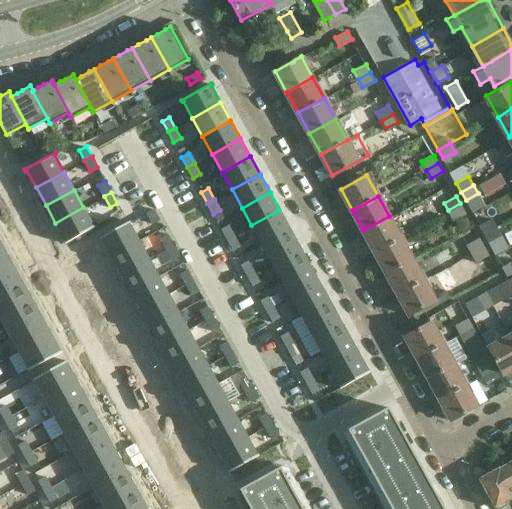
[(454,220),(466,213),(460,203),(448,210),(454,220)]
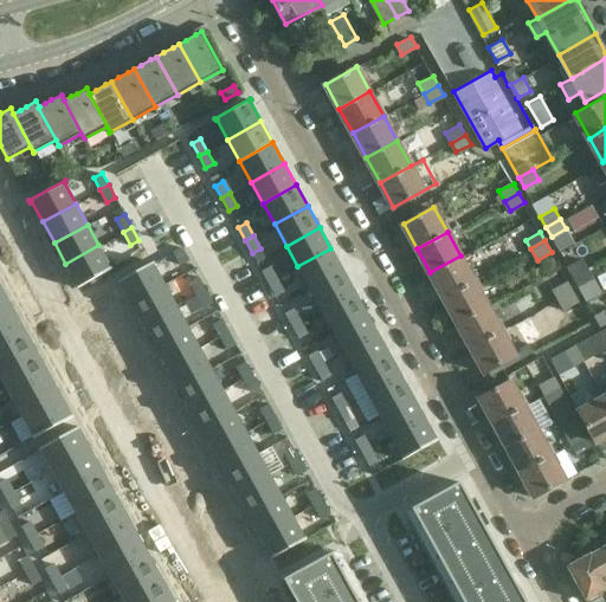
[(98,245),(65,264),(77,284),(76,285),(77,286),(90,279),(91,282),(101,277),(100,274),(113,267),(111,265),(110,266),(98,245)]
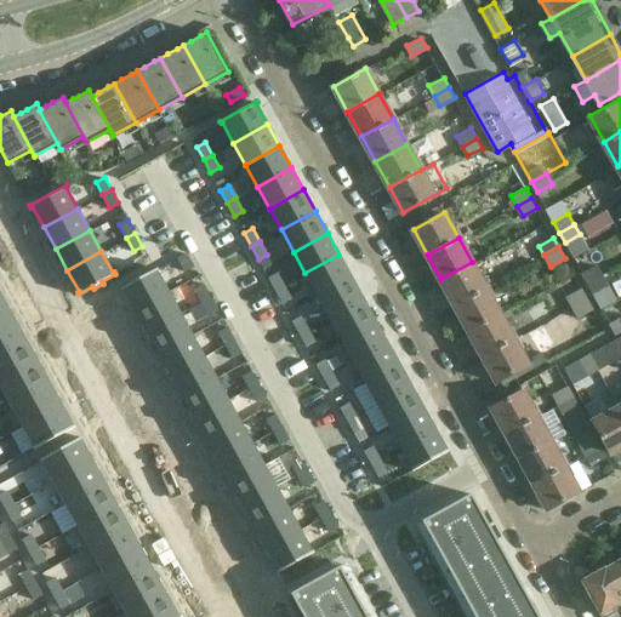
[(186,252),(177,257),(184,270),(193,266),(186,252)]
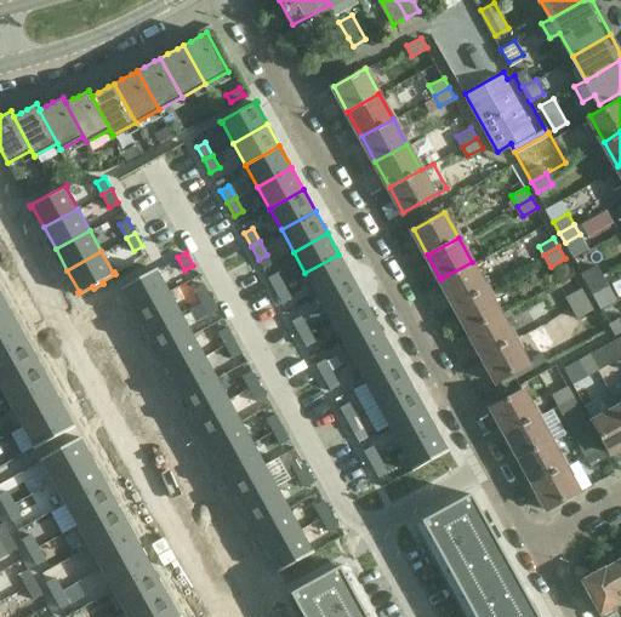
[(339,255),(305,273),(317,295),(351,275),(339,255)]
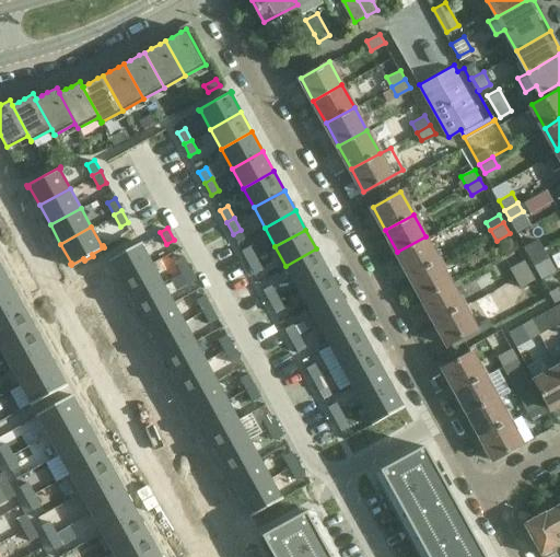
[(397,252),(409,275),(438,258),(426,236),(397,252)]
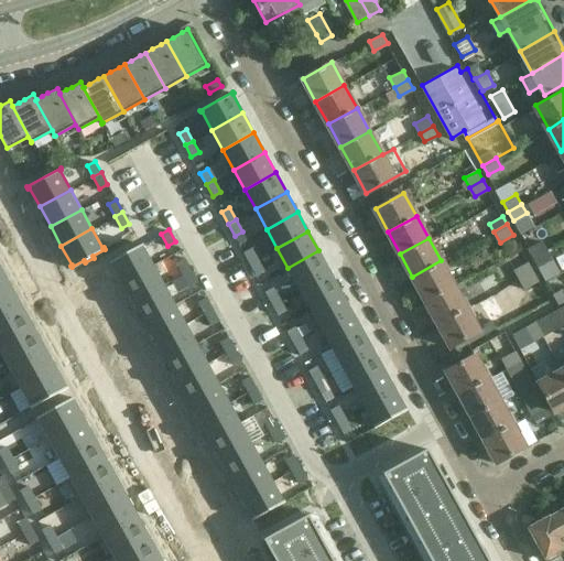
[(542,240),(528,247),(533,257),(546,249),(542,240)]
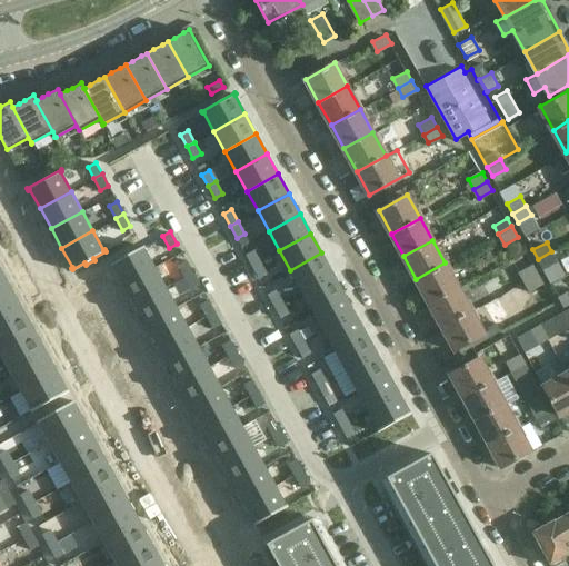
[(143,245),(110,264),(111,265),(112,265),(123,284),(155,267),(143,247),(145,247),(143,245)]
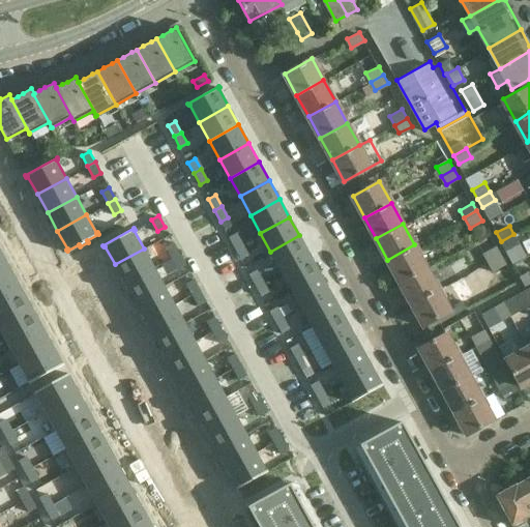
[(236,232),(229,236),(235,247),(242,243),(236,232)]
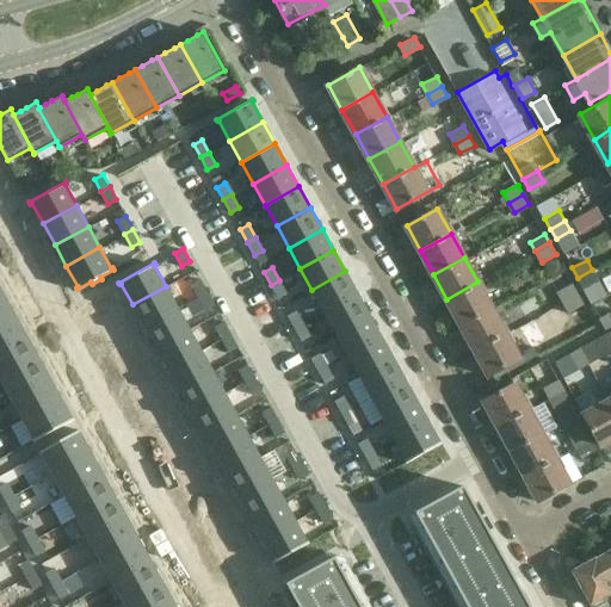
[(584,287),(598,279),(592,270),(578,278),(584,287)]
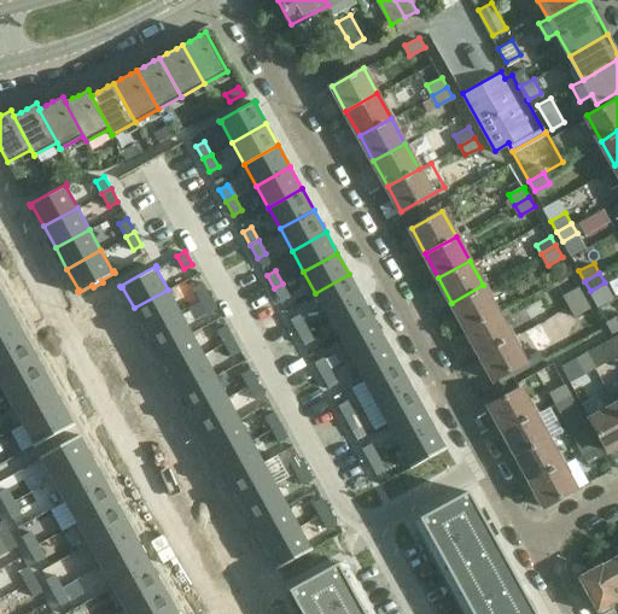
[(349,274),(315,293),(327,315),(361,296),(349,274)]
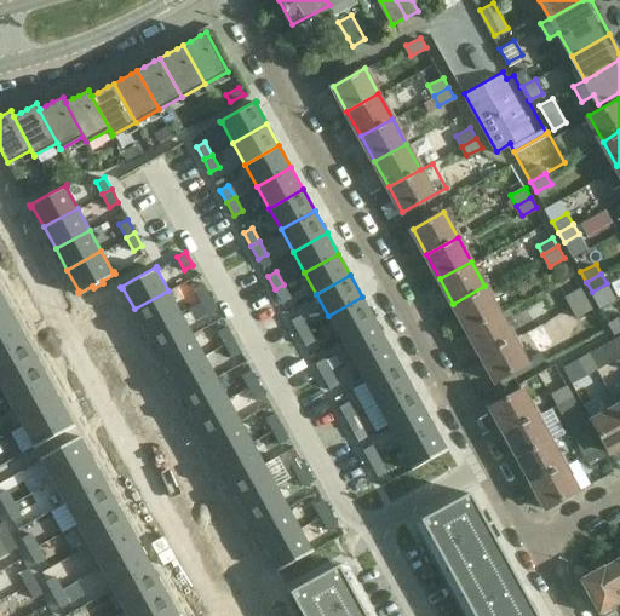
[(202,282),(194,287),(200,300),(210,295),(202,282)]
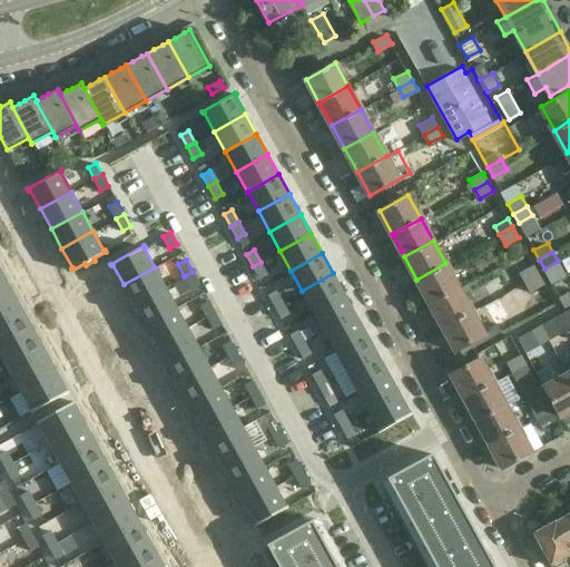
[(261,262),(253,266),(259,277),(267,273),(261,262)]
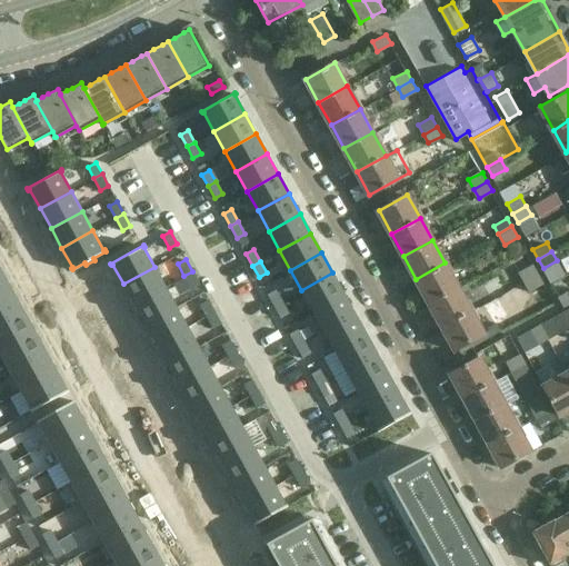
[(416,279),(429,301),(458,286),(445,262),(416,279)]
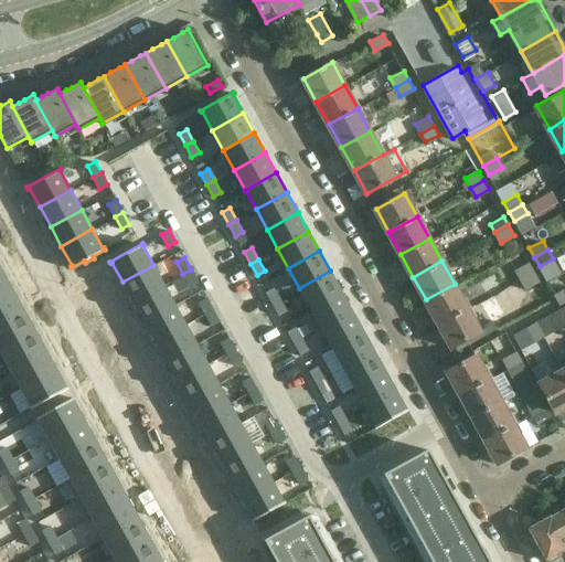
[(529,262),(515,269),(520,278),(534,271),(529,262)]
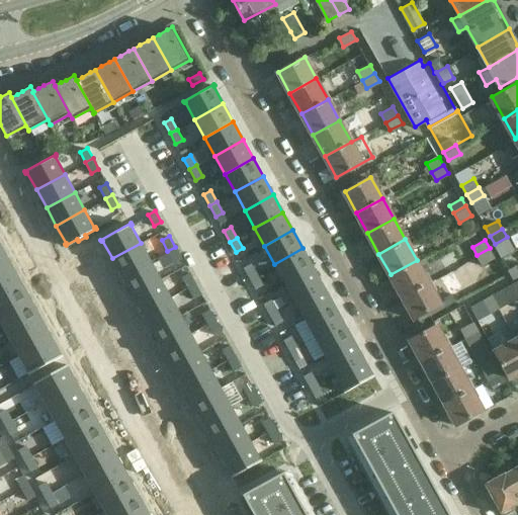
[(141,243),(112,258),(122,276),(151,261),(141,243)]
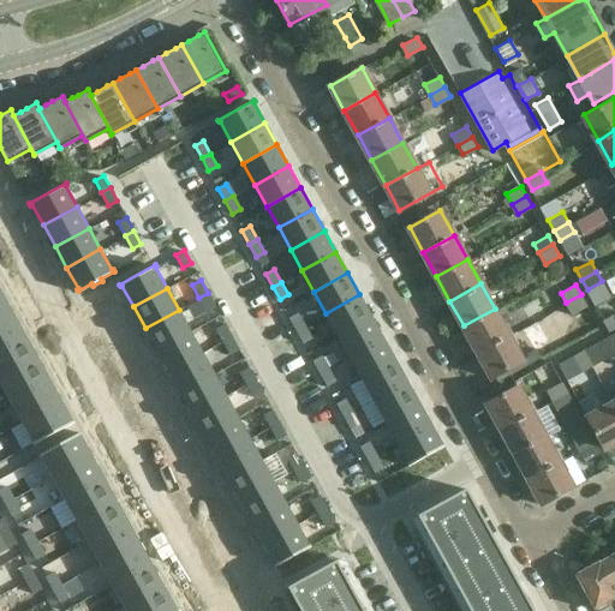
[(1,292),(0,292),(0,321),(13,313),(1,292)]
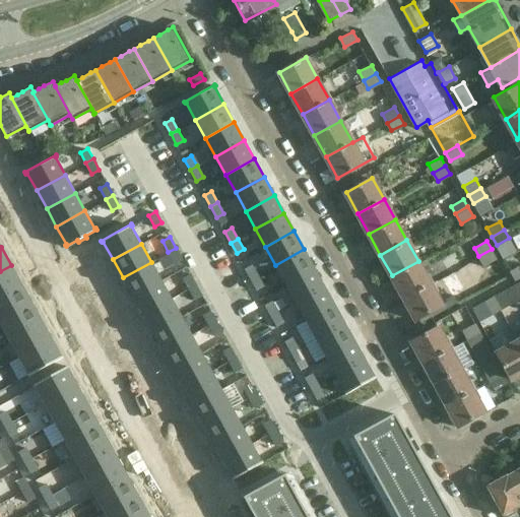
[(176,248),(168,252),(174,263),(182,259),(176,248)]
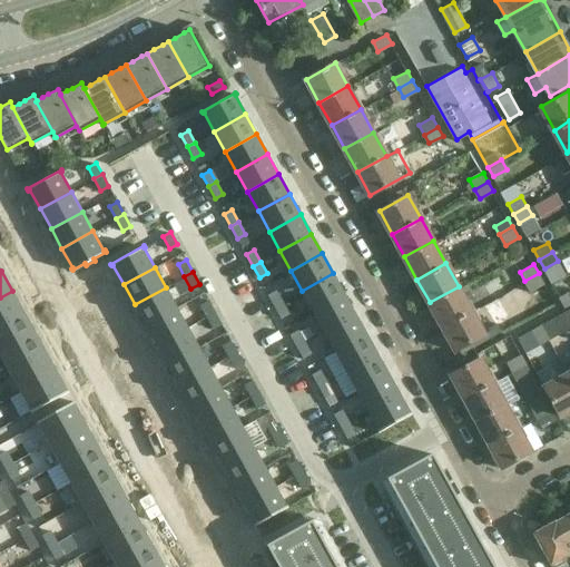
[(333,273),(302,291),(313,311),(344,293),(333,273)]
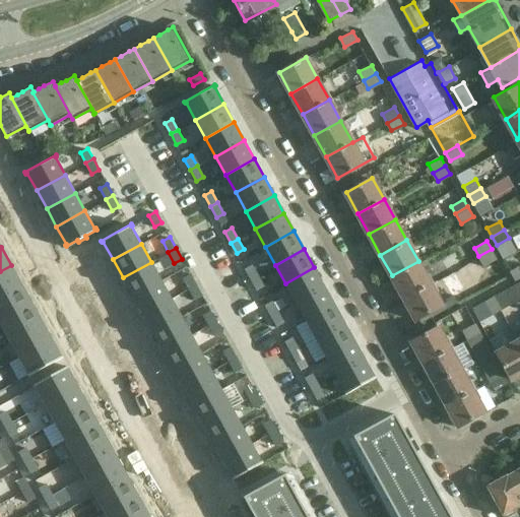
[(478,256),(483,265),(496,258),(492,249),(478,256)]
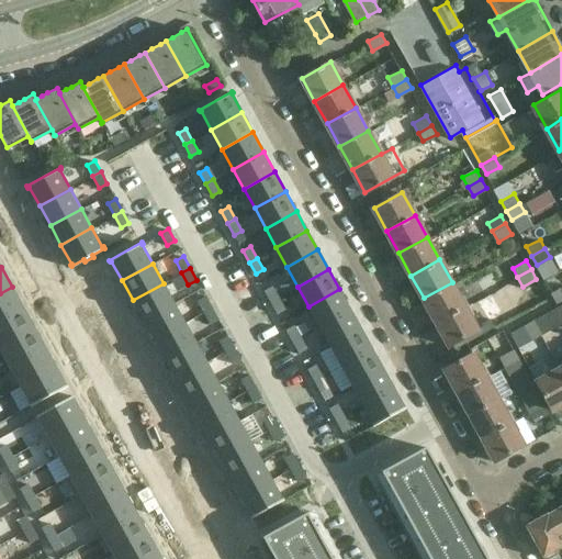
[(465,305),(452,282),(424,298),(437,322),(465,305)]
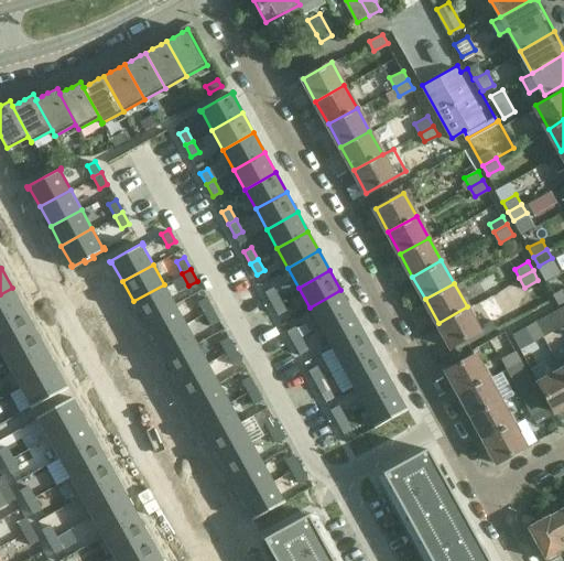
[(164,284),(133,301),(143,321),(174,303),(164,284)]
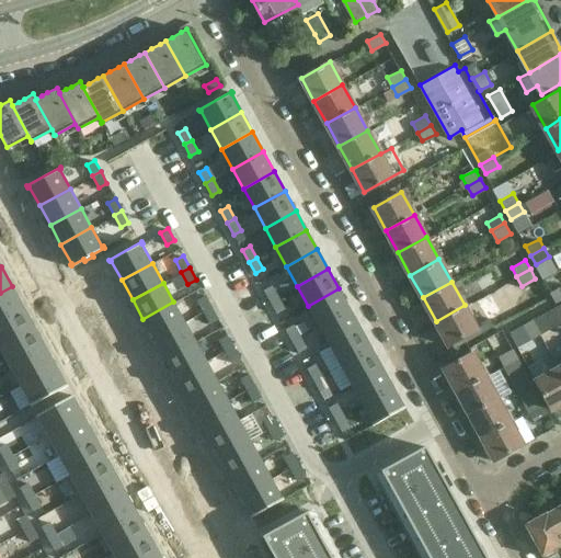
[(272,285),(263,289),(270,300),(278,296),(272,285)]
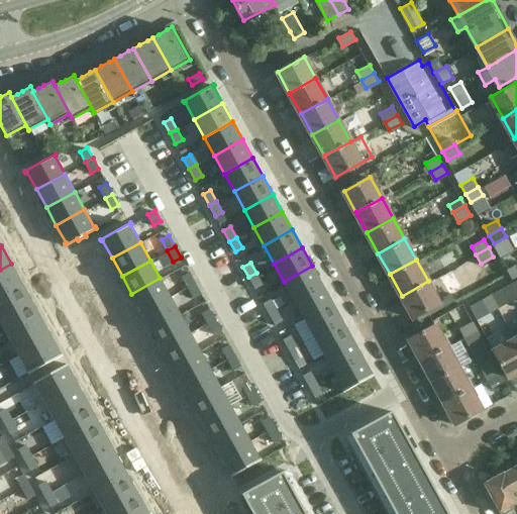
[(512,277),(516,274),(516,263),(507,269),(512,277)]
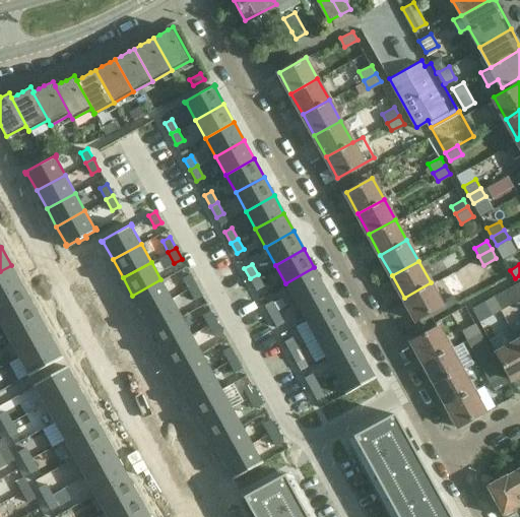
[(11,265),(0,271),(0,295),(21,283),(11,265)]
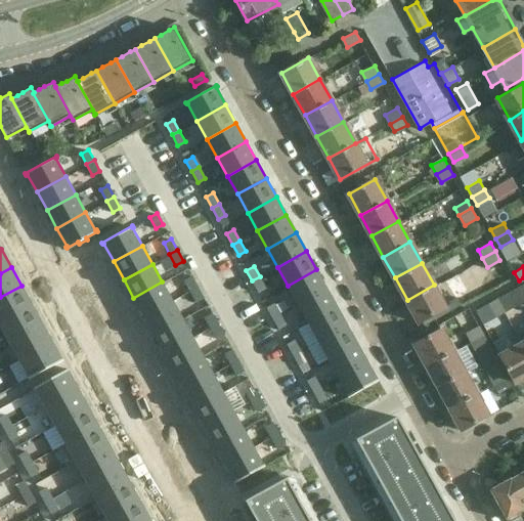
[(316,269),(288,286),(298,303),(326,288),(316,269)]
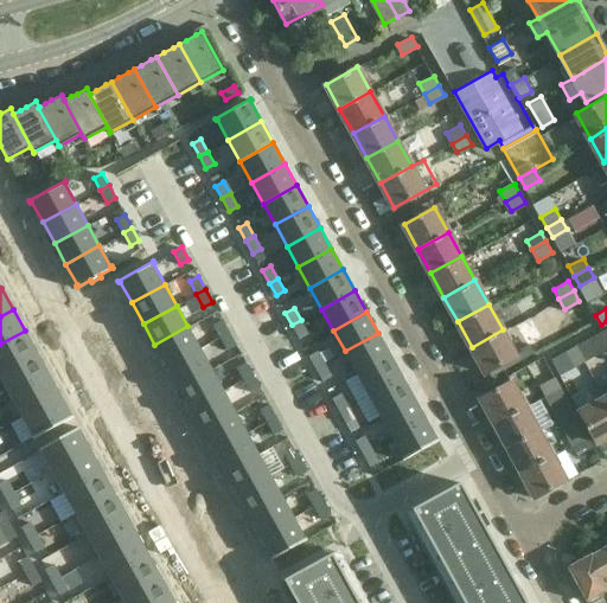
[(222,319),(212,324),(219,337),(229,332),(222,319)]
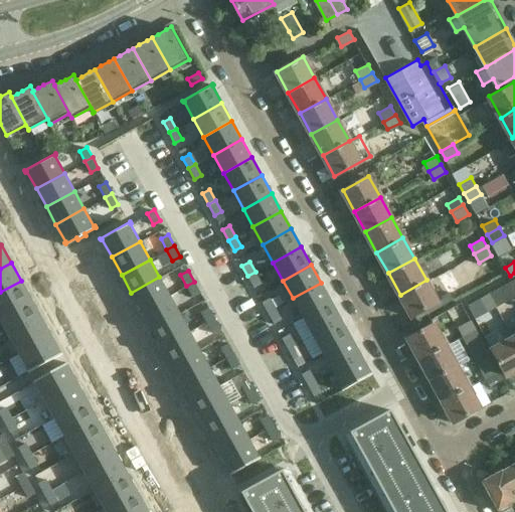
[(255,272),(247,276),(253,287),(261,283),(255,272)]
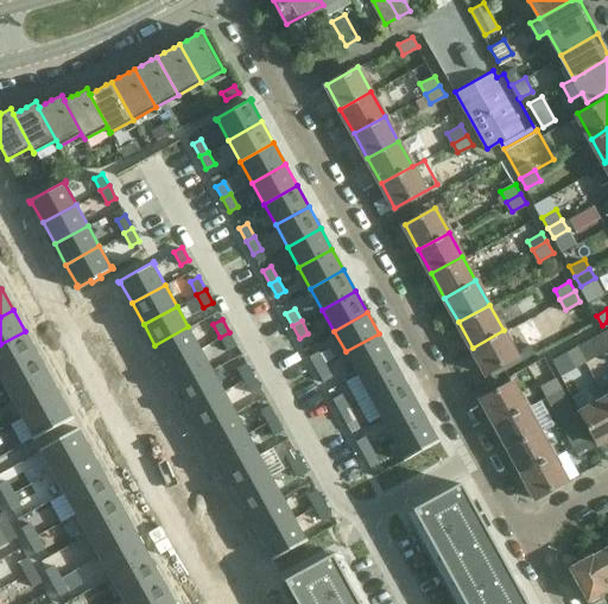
[(188,326),(154,345),(166,367),(200,348),(188,326)]
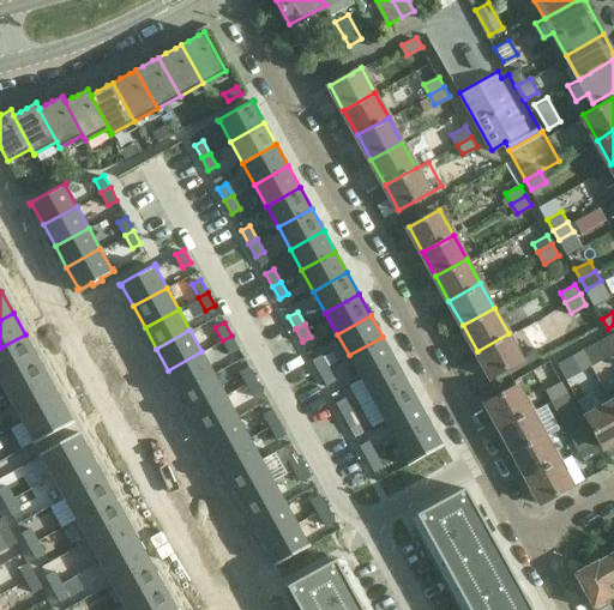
[(509,333),(477,351),(492,376),(523,360),(509,333)]
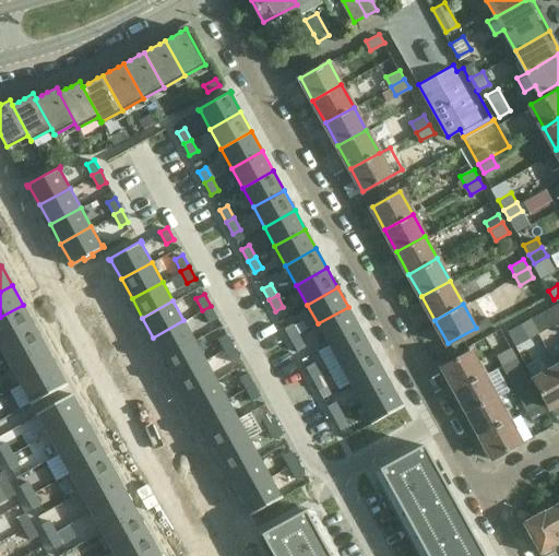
[(23,305),(0,317),(0,343),(34,324),(23,305)]
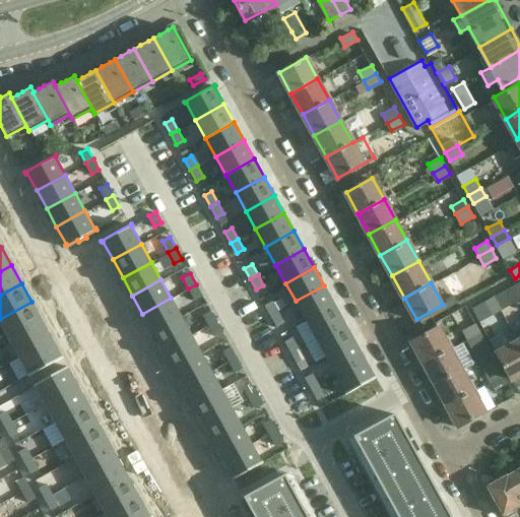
[(196,284),(188,288),(194,299),(202,295),(196,284)]
